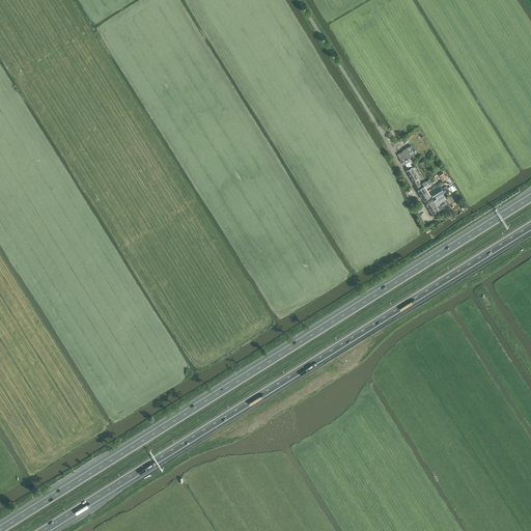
[(411,145),(402,150),(403,151),(408,159),(412,157),(411,156),(416,154),(411,145)]
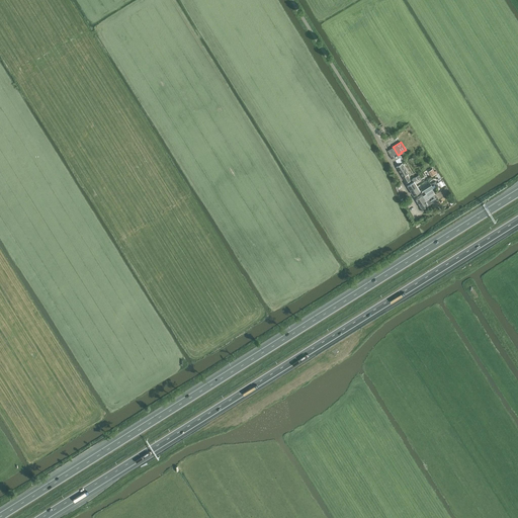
[(394,148),(387,151),(394,161),(395,160),(396,160),(400,158),(398,155),(394,148)]
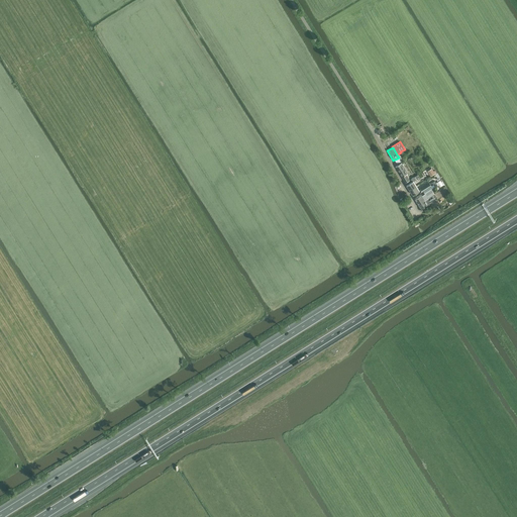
[(398,166),(396,167),(406,183),(407,182),(410,180),(406,174),(408,173),(402,163),(398,166)]
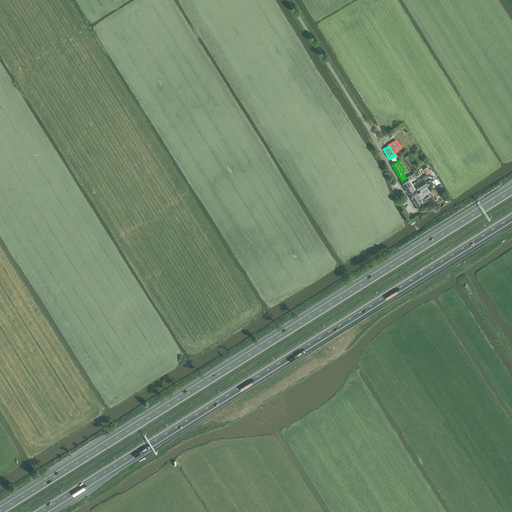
[(403,180),(404,182),(403,183),(405,187),(412,183),(410,179),(412,178),(410,175),(408,176),(408,177),(406,178),(403,180)]
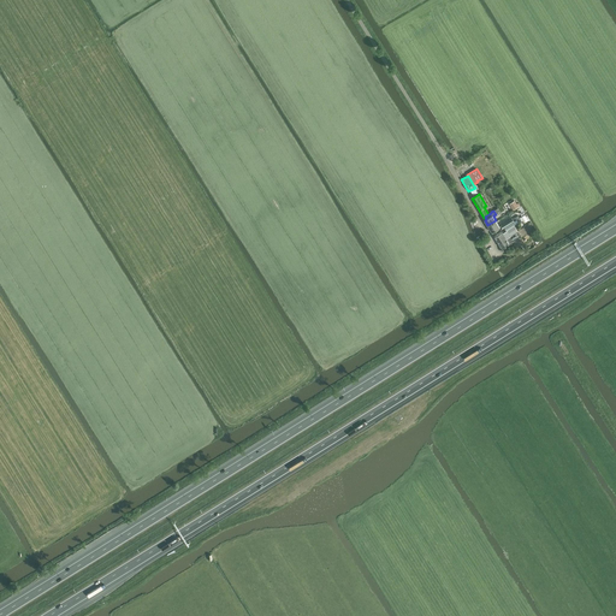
[(513,218),(502,225),(503,229),(515,221),(513,218)]
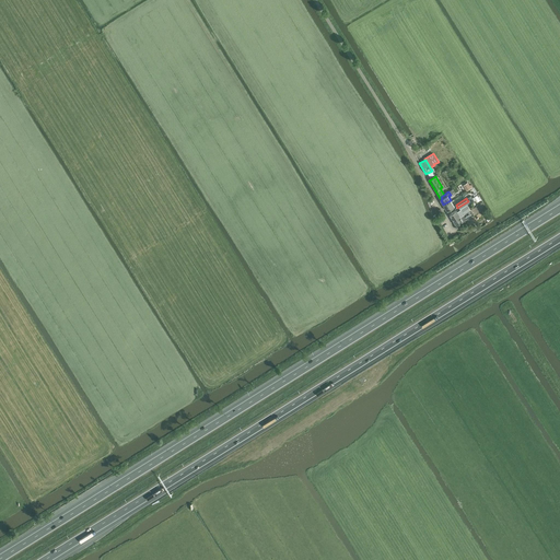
[(451,200),(443,205),(447,210),(447,211),(450,210),(455,207),(451,200)]
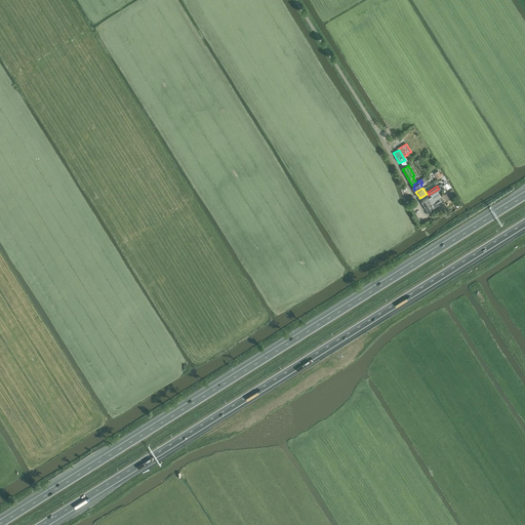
[(429,197),(421,202),(426,207),(441,197),(438,193),(431,197),(430,198),(429,197)]
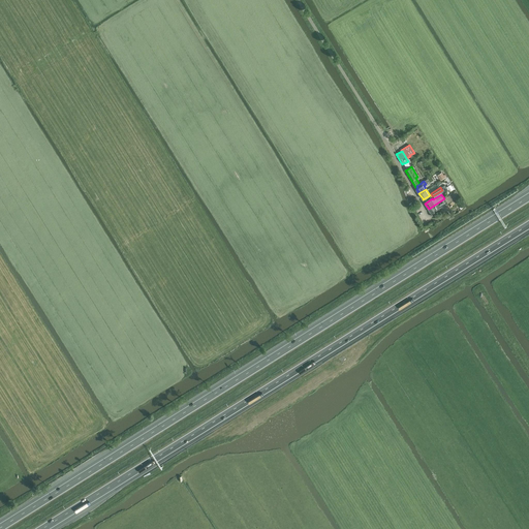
[(444,198),(429,209),(432,213),(438,209),(452,200),(450,198),(448,196),(444,198)]
